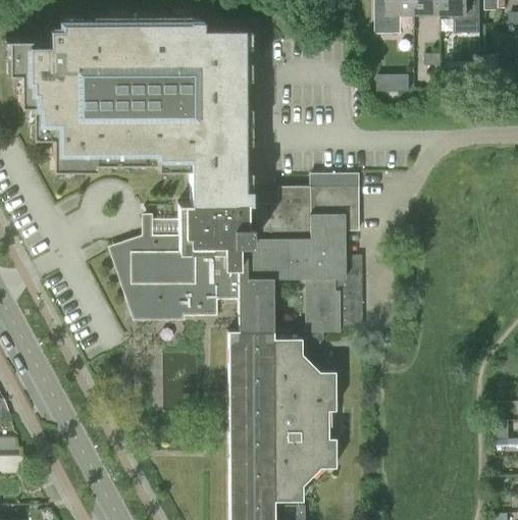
[(418,16),(418,0),(392,0),(392,2),(379,2),(379,36),(405,36),(405,16),(418,16)]
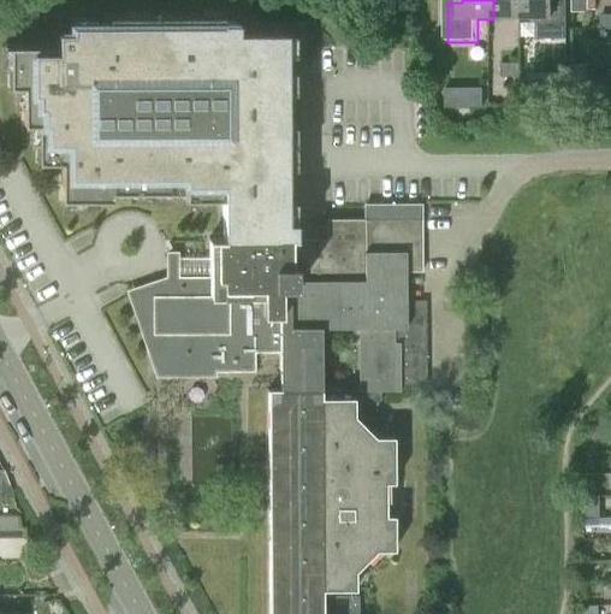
[(525,0),(493,0),(493,19),(526,19),(525,0)]
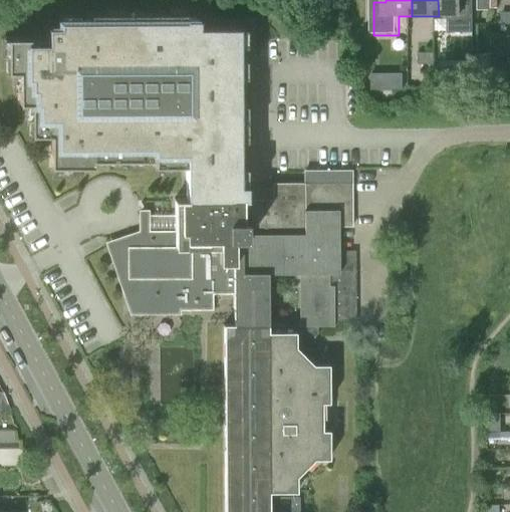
[(463,0),(438,0),(439,16),(451,16),(451,35),(476,35),(476,2),(464,2),(463,0)]
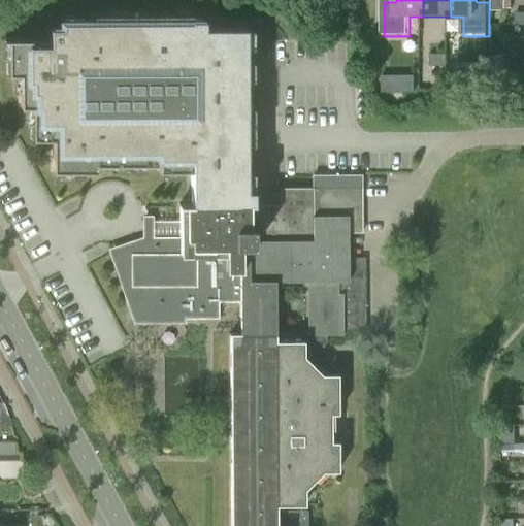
[(508,0),(493,0),(494,12),(508,12),(508,0)]
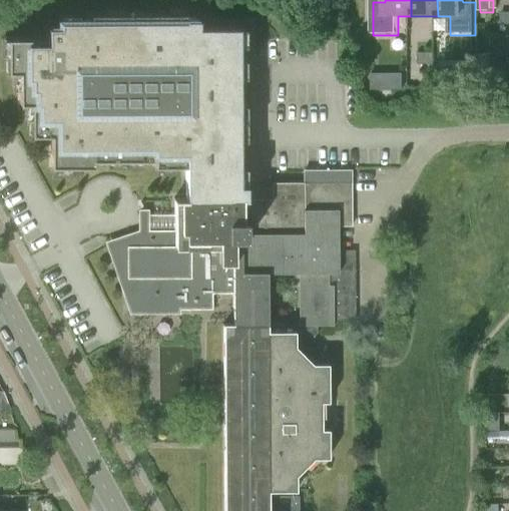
[(171,200),(171,202),(177,202),(177,232),(147,233),(147,237),(131,238),(131,243),(116,243),(116,260),(121,260),(121,276),(126,276),(126,291),(134,291),(134,313),(216,312),(215,297),(235,297),(235,327),(226,327),(226,510),(302,510),(303,498),(278,498),(278,494),(300,494),(300,479),(317,461),(332,461),(332,432),(325,432),(325,405),(332,405),(332,367),(317,367),(299,350),(299,338),(309,338),(314,343),(321,336),(321,329),(337,329),(337,323),(359,323),(359,252),(337,252),(337,228),(356,228),(356,200),(338,200),(338,183),(274,183),(274,200),(243,200),(243,186),(236,186),(236,32),(195,32),(195,21),(184,21),(184,15),(87,16),(88,23),(57,23),(57,29),(45,29),(45,40),(5,40),(5,74),(17,74),(17,106),(28,106),(28,137),(48,137),(48,168),(91,168),(91,162),(151,162),(151,168),(183,168),(183,200),(171,200)]
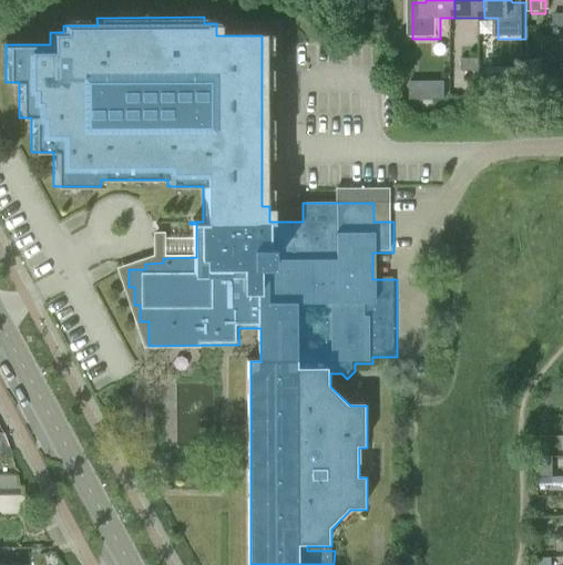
[(471,72),(471,80),(483,80),(483,75),(483,60),(467,60),(467,72),(471,72)]
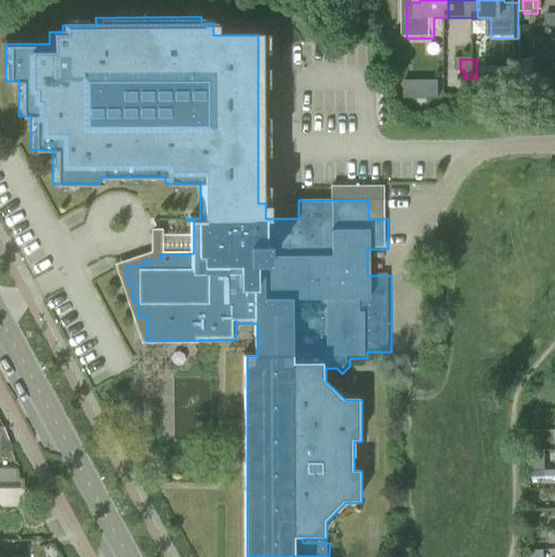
[(476,91),(496,91),(496,74),(476,74),(476,79),(476,91)]
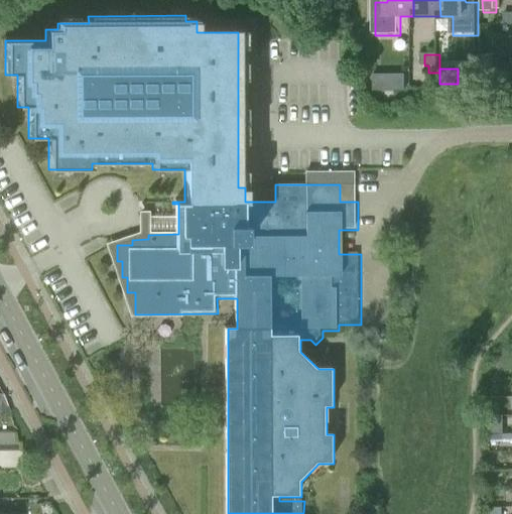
[(377,76),(377,93),(387,93),(387,76),(377,76)]
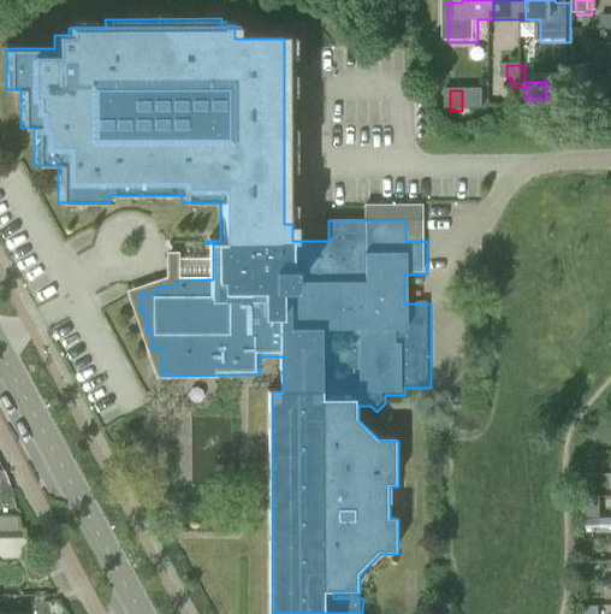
[(587,500),(589,521),(604,520),(603,499),(587,500)]
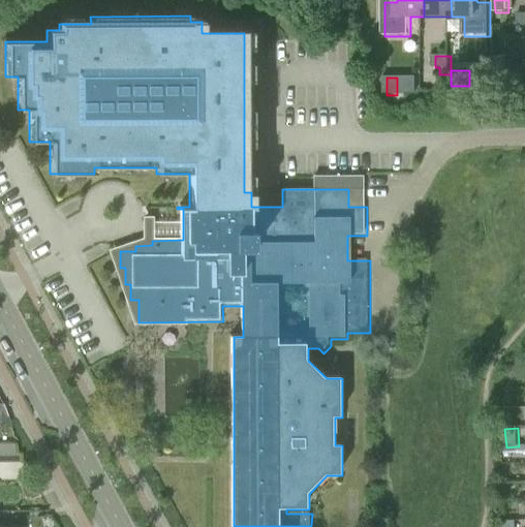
[(0,479),(31,478),(28,442),(0,443),(0,479)]
